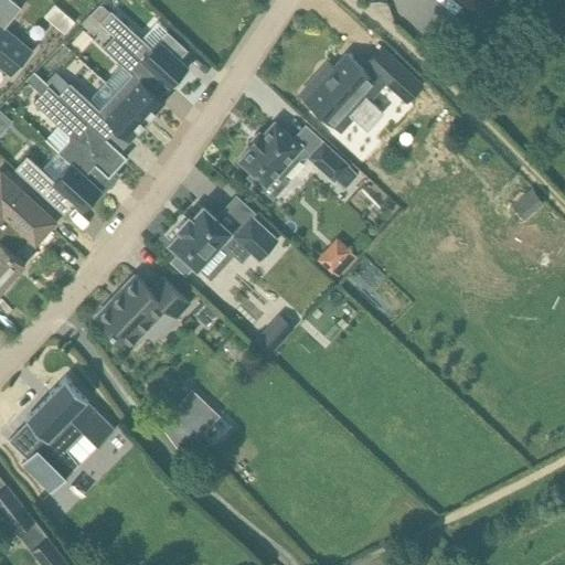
[(0,0),(0,62),(13,74),(33,52),(4,29),(7,25),(22,8),(23,7),(13,0),(0,0)]
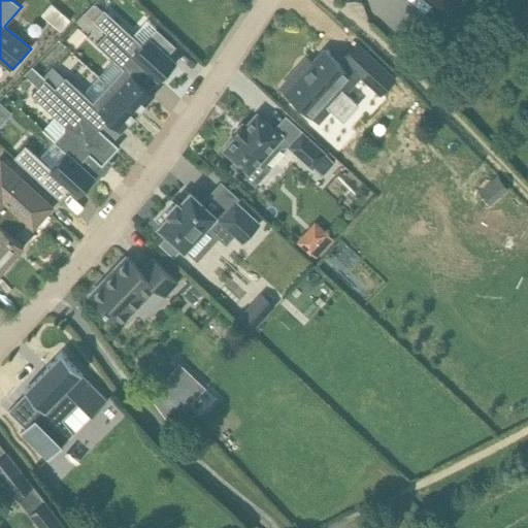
[(76,0),(59,0),(69,9),(77,1),(76,0)]
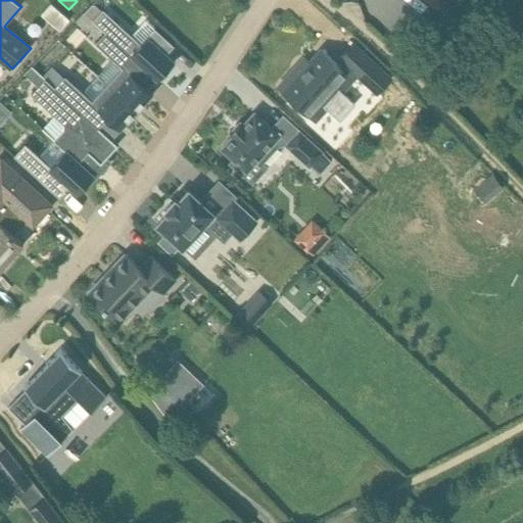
[(93,4),(85,13),(93,20),(101,11),(93,4)]
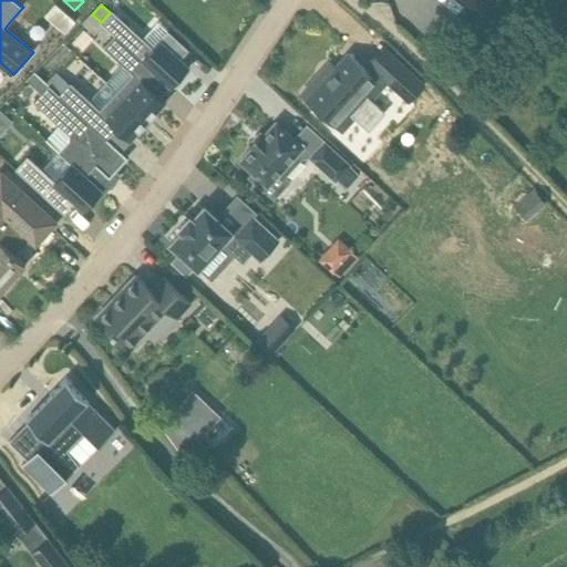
[(68,32),(76,21),(68,13),(59,24),(68,32)]
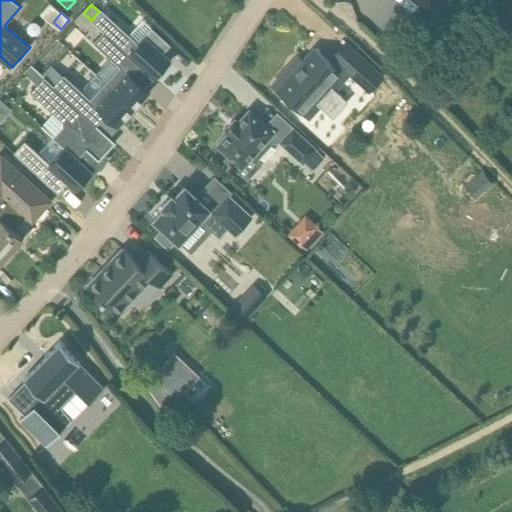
[(83,13),(75,21),(86,31),(94,23),(91,20),(83,13)]
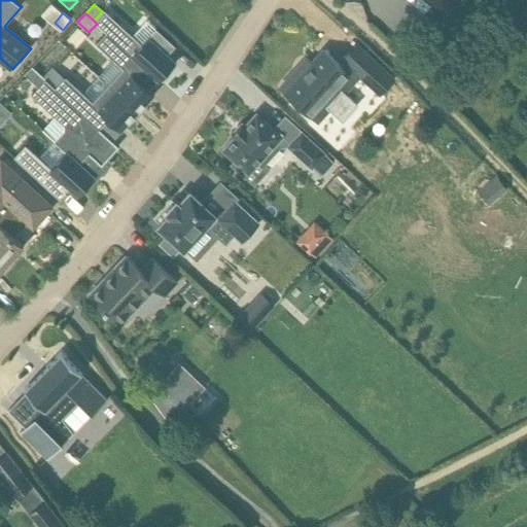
[(116,21),(106,32),(107,33),(150,72),(160,80),(176,62),(171,57),(178,48),(159,31),(144,46),(116,21)]
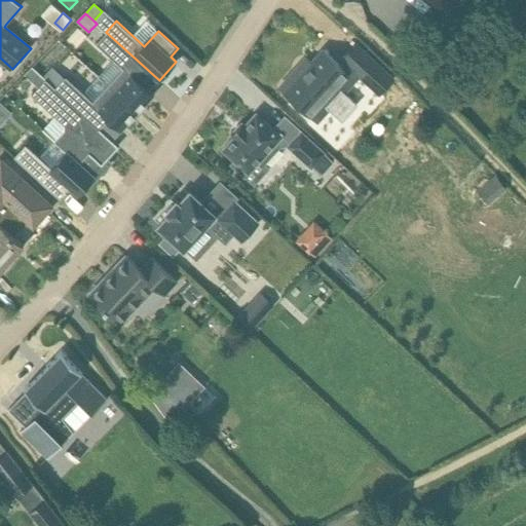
[(107,33),(97,44),(123,69),(108,86),(138,112),(154,94),(142,82),(150,72),(107,33)]
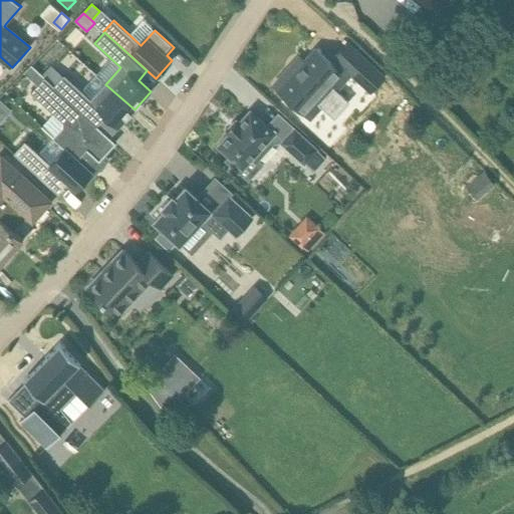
[(290,67),(274,84),(311,118),(323,105),(336,117),(349,102),(336,91),(352,73),(371,91),(384,77),(348,43),(335,57),(340,62),(336,66),(316,49),(295,72),(290,67)]
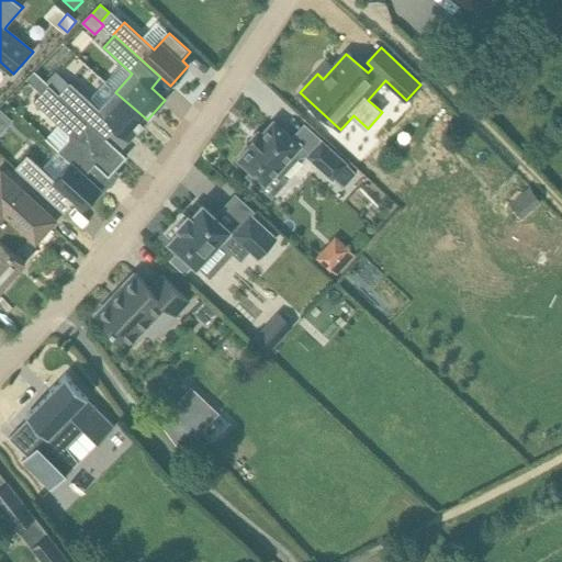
[(35,70),(26,79),(41,93),(49,83),(47,81),(35,70)]
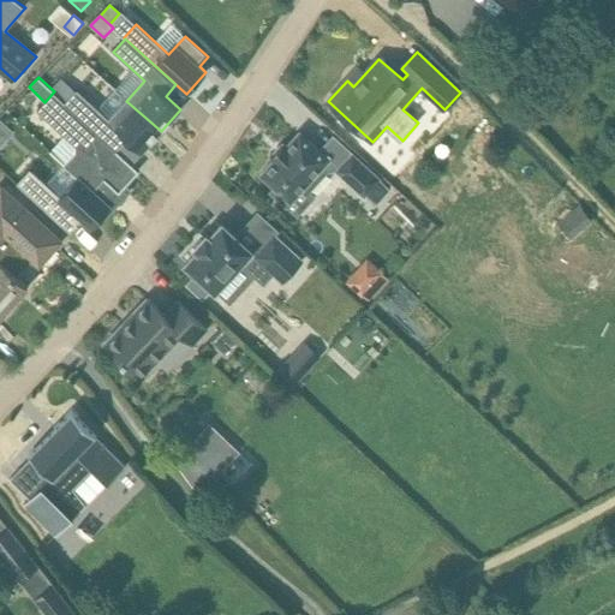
[(65,82),(55,93),(66,102),(76,91),(65,82)]
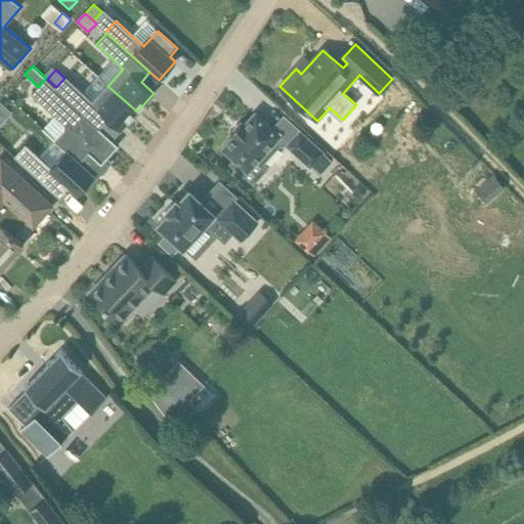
[(64,78),(56,87),(98,127),(107,118),(121,130),(137,112),(107,86),(92,102),(66,77),(64,78)]
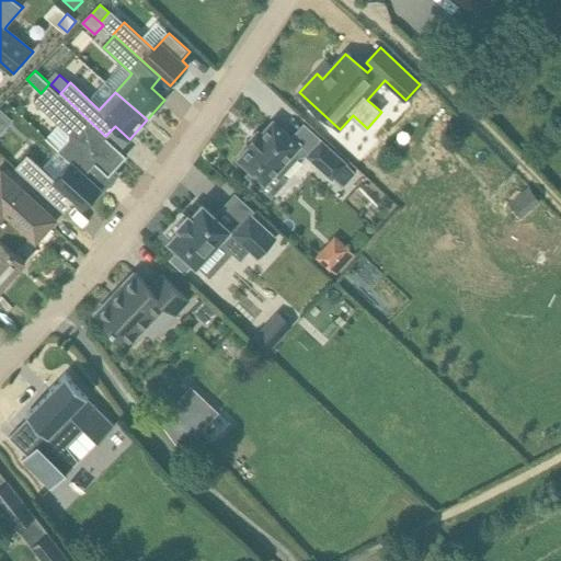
[(41,93),(34,101),(66,130),(66,137),(57,147),(71,160),(99,186),(126,156),(105,136),(60,93),(50,84),(49,84),(49,83),(41,93)]
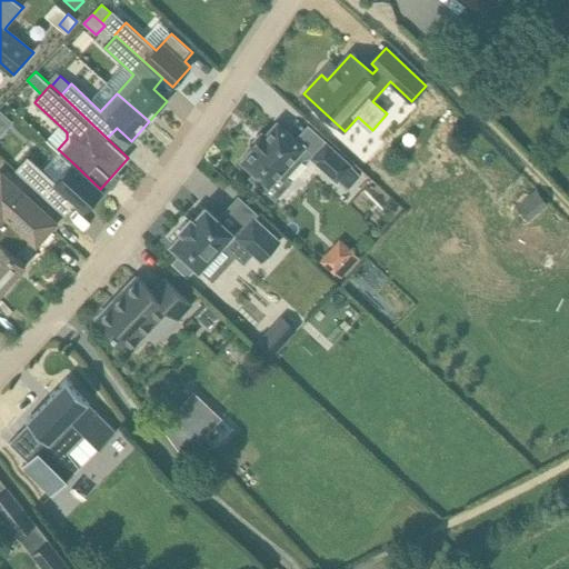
[(253,148),(242,161),(255,173),(251,178),(266,191),(282,172),(287,177),(302,160),(298,156),(306,147),(278,122),(266,135),(262,132),(250,146),(253,148)]
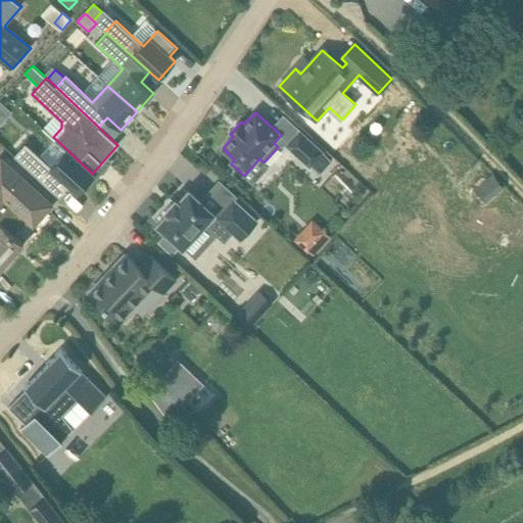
[(300,131),(287,145),(311,165),(323,152),(300,131)]
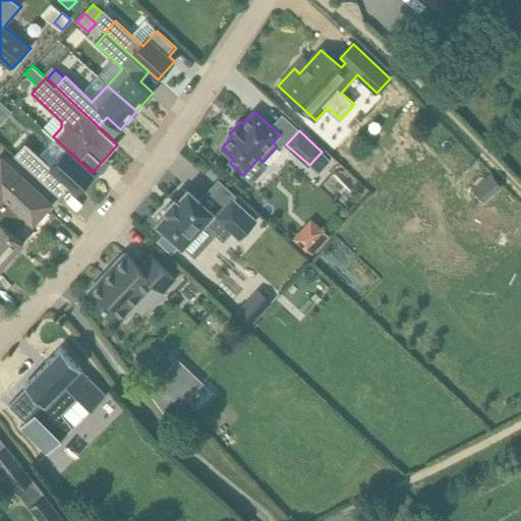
[(26,142),(15,155),(60,195),(70,185),(78,193),(95,176),(92,173),(66,149),(51,165),(26,142)]
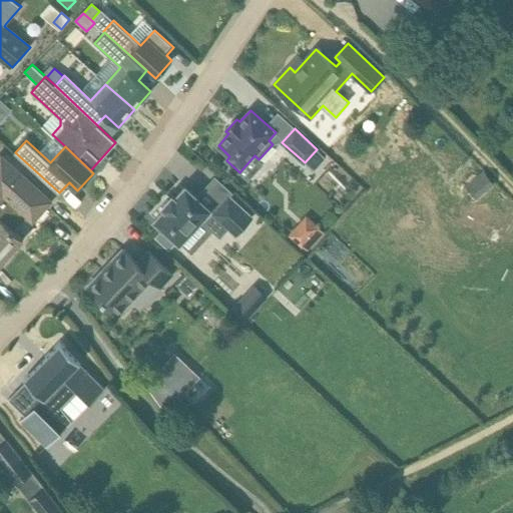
[(0,265),(24,238),(15,230),(27,216),(33,221),(52,201),(3,154),(0,157),(0,265)]
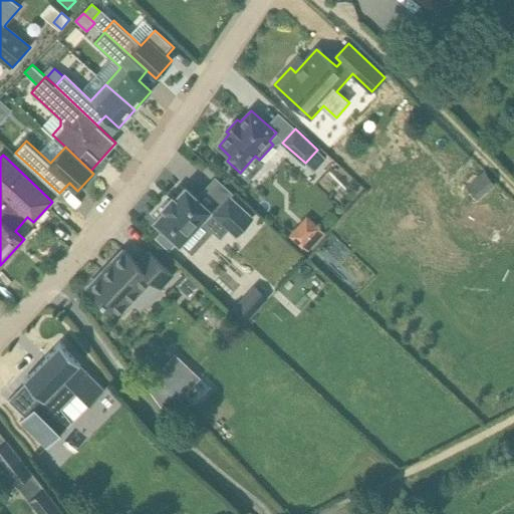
[(166,209),(156,220),(165,228),(179,241),(181,243),(202,221),(221,238),(230,228),(238,235),(253,218),(230,196),(215,213),(198,197),(187,187),(176,198),(173,196),(163,206),(166,209)]
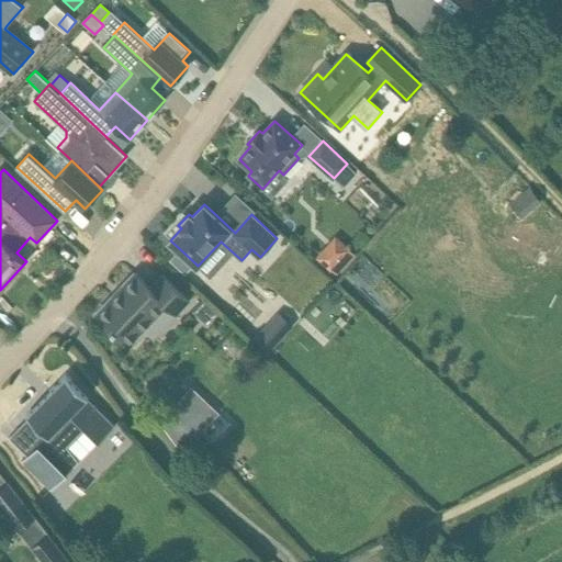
[(180,249),(170,260),(186,274),(195,263),(180,249)]
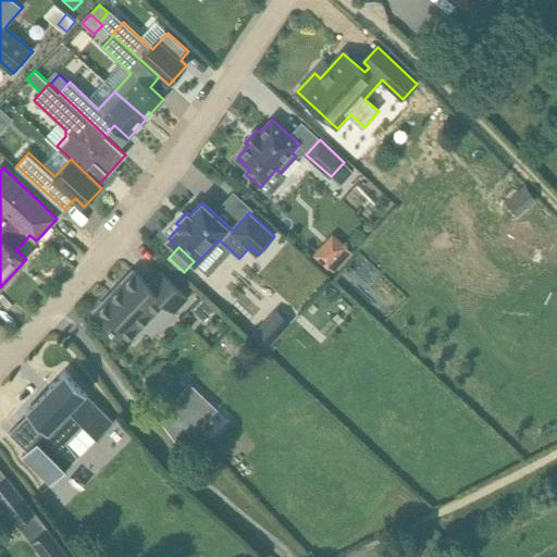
[(150,285),(135,271),(97,311),(128,342),(165,301),(175,311),(188,297),(163,272),(150,285)]
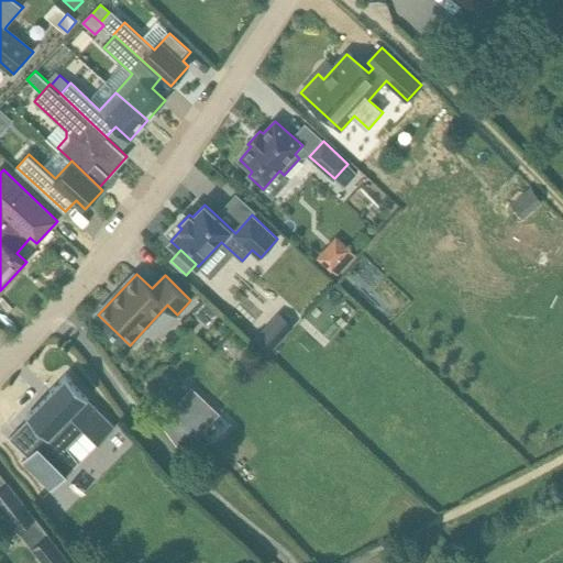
[(268,327),(256,340),(269,352),(282,339),(268,327)]
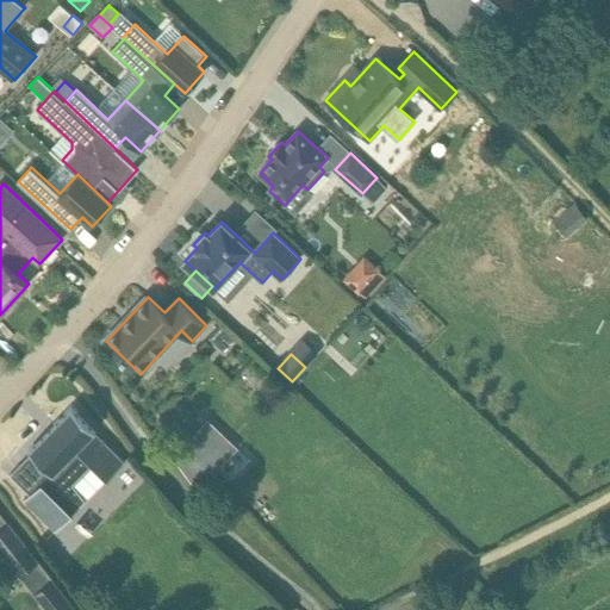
[(73,405),(54,424),(35,444),(29,449),(53,472),(42,483),(74,514),(87,500),(75,483),(94,465),(109,479),(125,461),(95,431),(97,430),(79,412),(73,405)]
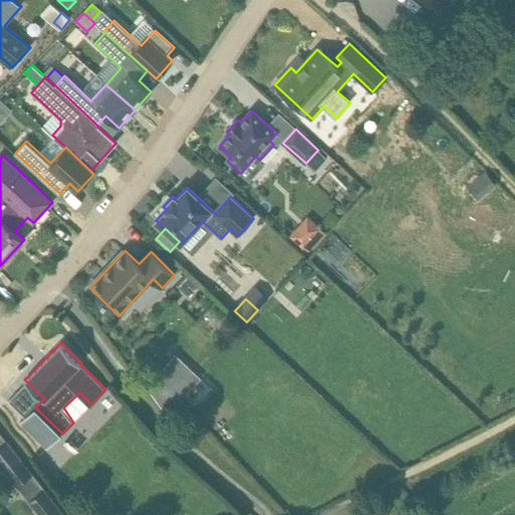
[(156,376),(147,386),(164,408),(178,397),(156,376)]
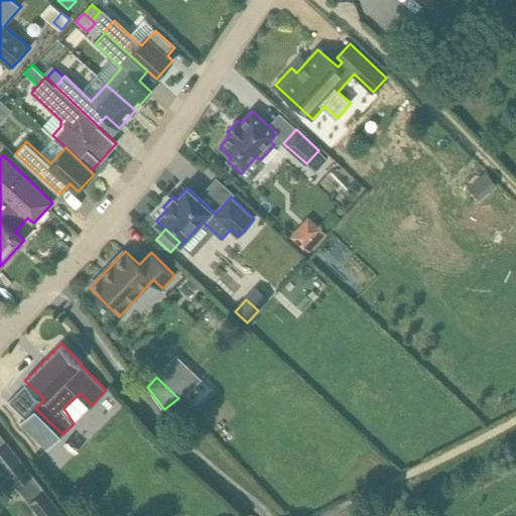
[(35,408),(20,422),(47,449),(62,434),(35,408)]
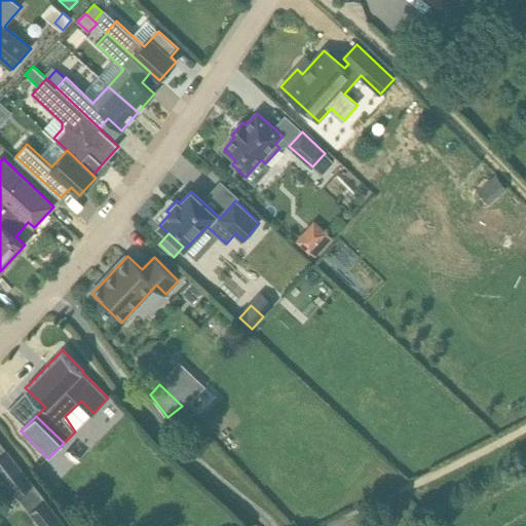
[(0,456),(0,474),(17,496),(33,483),(7,451),(0,456)]
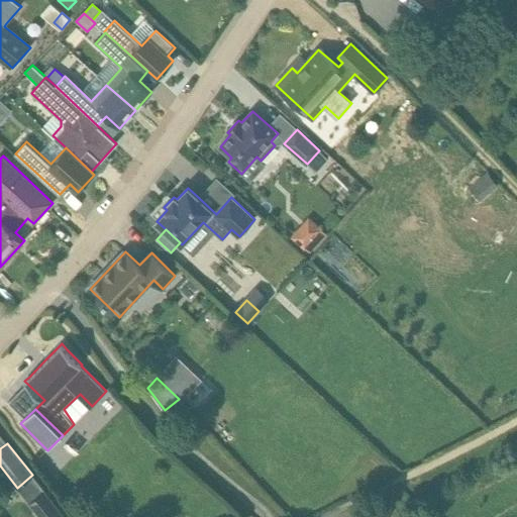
[(27,502),(39,516),(64,516),(65,516),(43,489),(27,502)]
